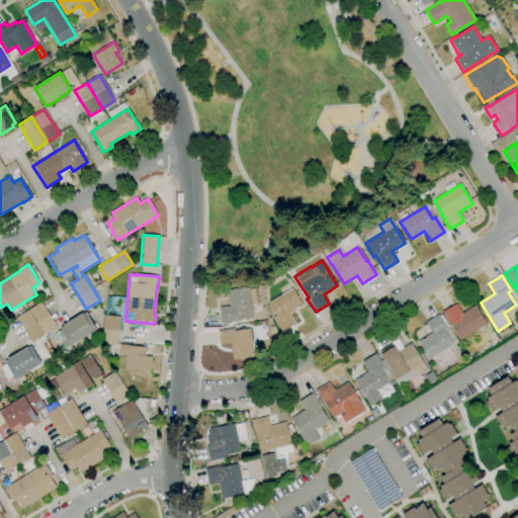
[(222,323),(220,308),(230,307),(229,300),(227,301),(225,290),(249,287),(249,289),(258,288),(261,304),(251,306),(253,319),(222,323)]
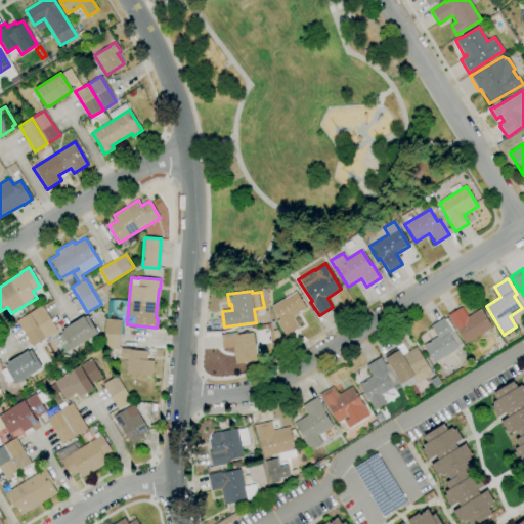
[(285,337),(275,321),(279,319),(271,306),(296,291),(306,309),(293,317),(299,328),(285,337)]
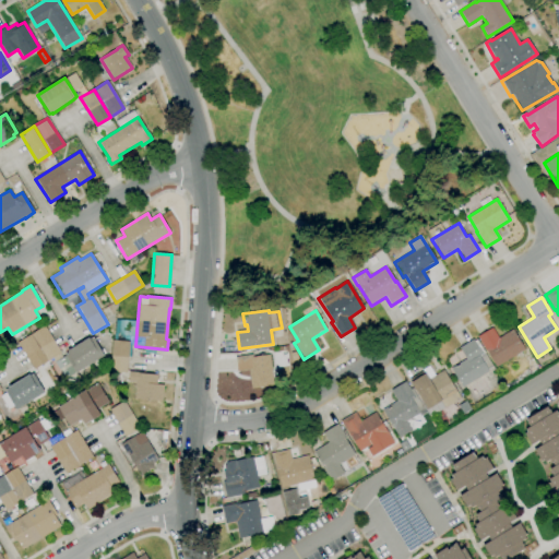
[(34,370),(16,343),(44,325),(61,353),(59,354),(61,358),(55,363),(52,359),(34,370)]
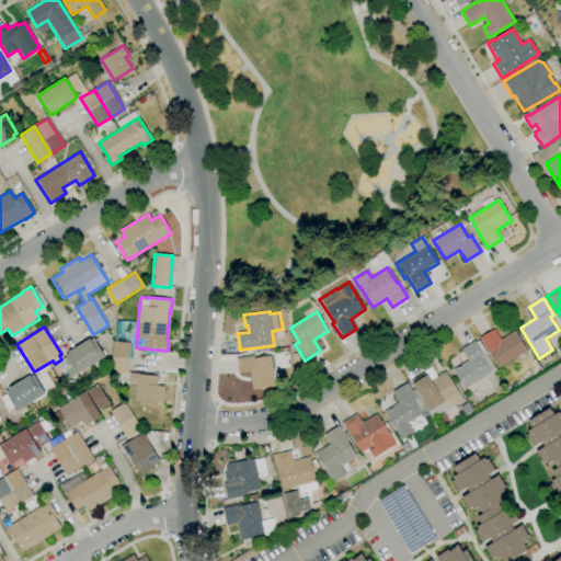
[(497,368),(487,350),(487,351),(479,339),(493,329),(500,340),(514,331),(527,351),(497,368)]
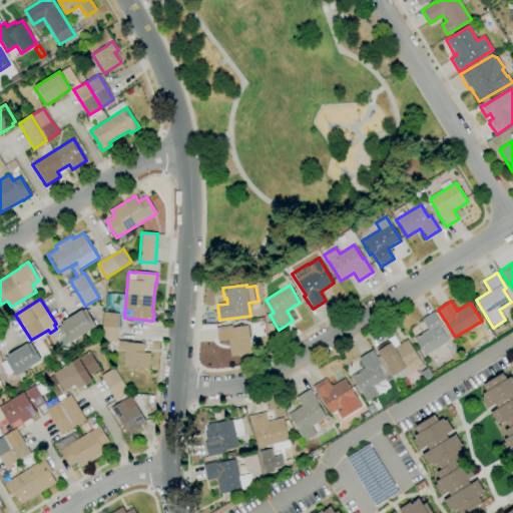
[(69,343),(59,325),(61,324),(61,323),(81,310),(82,311),(84,310),(95,327),(69,343)]
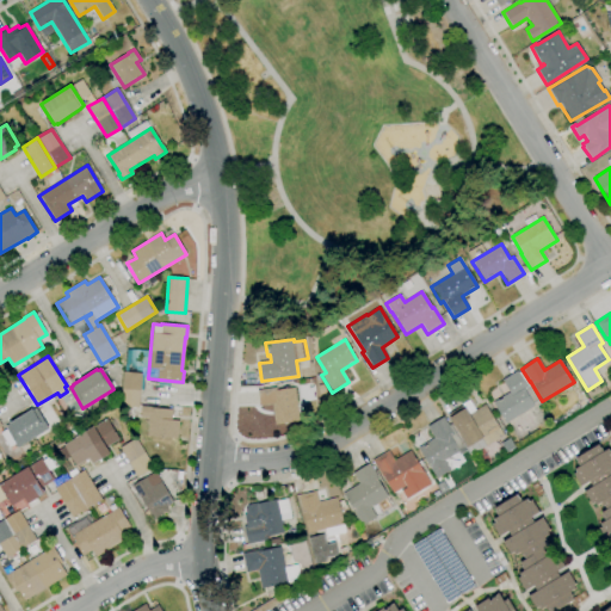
[(505,424),(493,402),(510,393),(501,380),(517,370),(528,387),(524,389),(534,406),(505,424)]
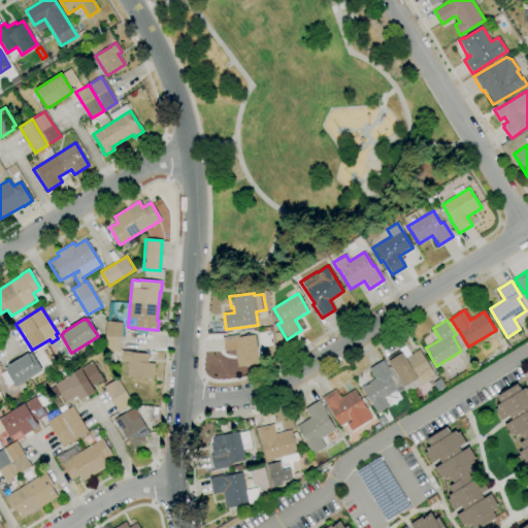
[(120,353),(103,352),(105,322),(122,323),(120,353)]
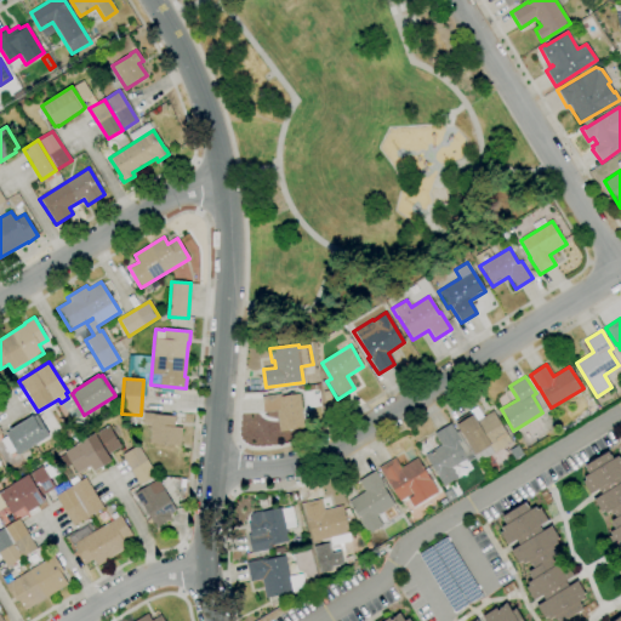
[(280,432),(277,411),(263,414),(261,397),(280,394),(280,397),(297,394),(303,428),(280,432)]
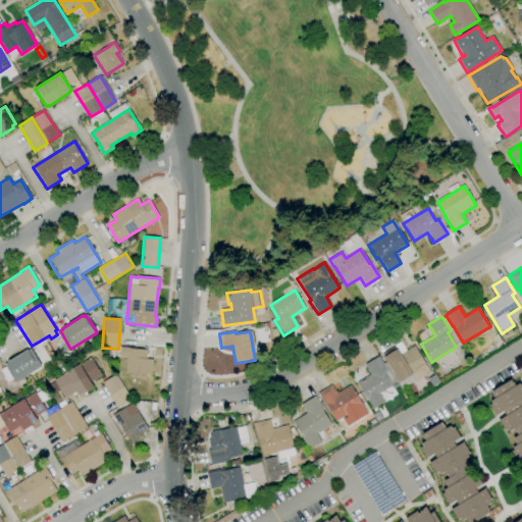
[(399,382),(382,357),(397,348),(401,354),(414,346),(430,372),(415,381),(411,375),(399,382)]
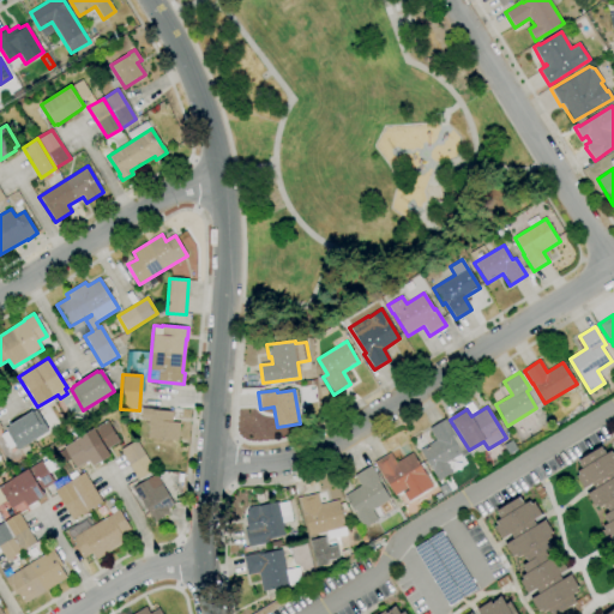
[(178,441),(146,439),(149,420),(140,420),(142,408),(151,409),(151,410),(173,411),(172,422),(180,423),(178,441)]
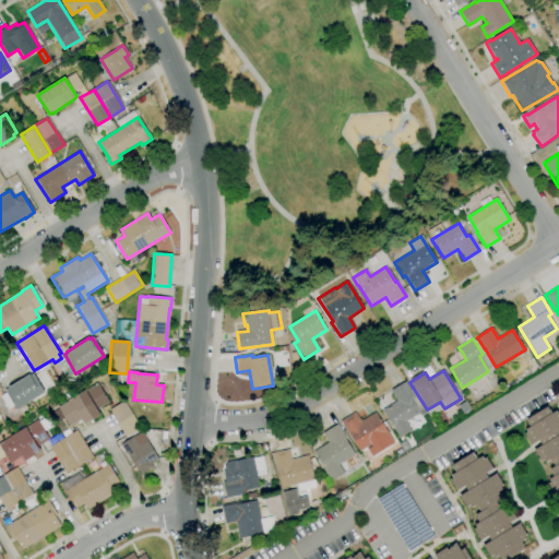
[(16,409),(14,406),(8,409),(0,396),(6,393),(4,391),(8,389),(7,388),(28,375),(30,376),(33,373),(44,393),(16,409)]
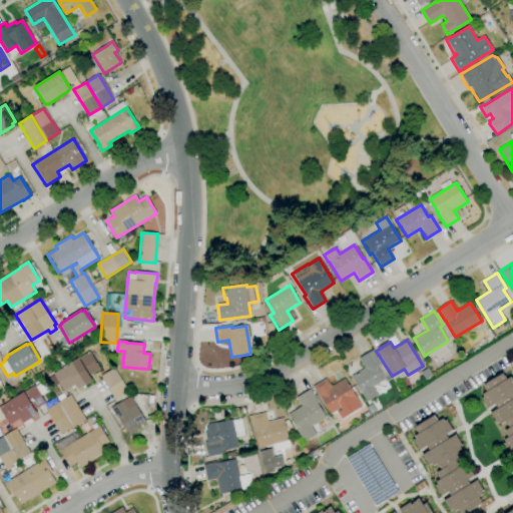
[(366,402),(350,376),(364,368),(358,358),(372,350),(376,357),(378,357),(388,375),(384,377),(386,379),(373,387),(377,395),(366,402)]
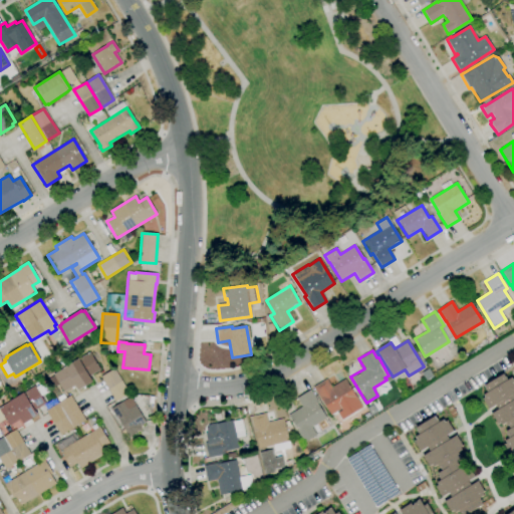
[(63,393),(53,373),(62,369),(61,367),(64,365),(64,366),(78,358),(90,351),(100,370),(89,376),(92,382),(77,391),(75,386),(63,393)]
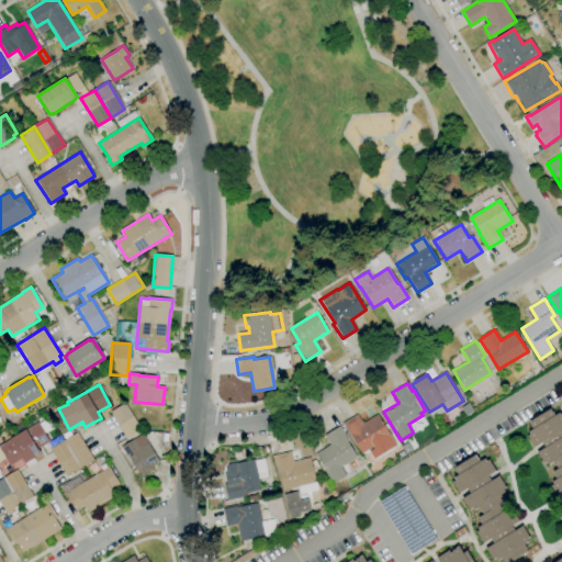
[(126,439),(109,413),(124,403),(141,430),(126,439)]
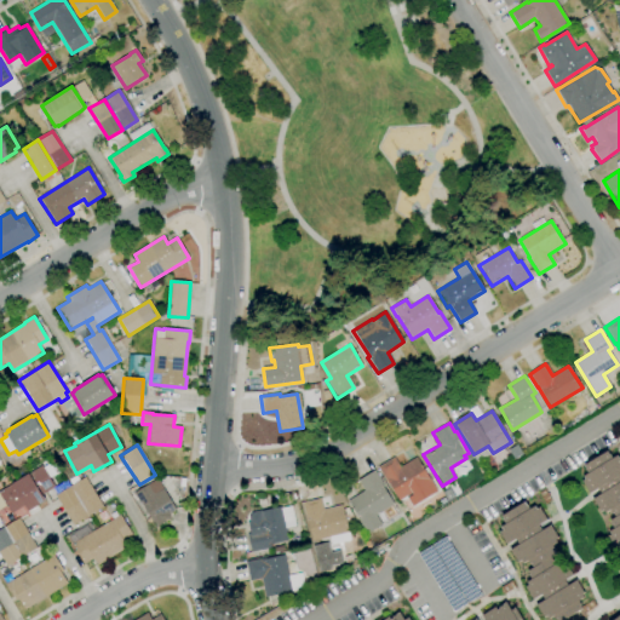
[(619,545),(614,549),(607,537),(610,535),(609,532),(613,529),(610,524),(612,524),(610,521),(614,517),(609,510),(604,512),(603,510),(600,511),(592,499),(601,494),(597,488),(589,494),(581,481),(584,480),(583,476),(587,474),(585,470),(586,469),(584,465),(607,452),(608,454),(609,454),(612,458),(616,455),(619,458),(619,457),(619,545)]
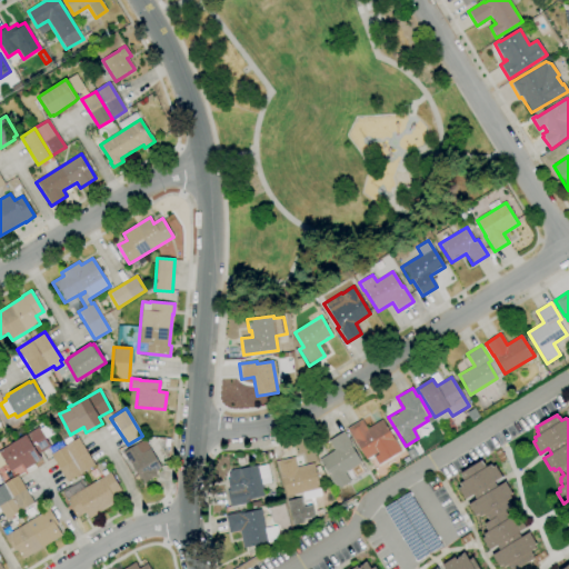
[(366,459),(357,443),(356,445),(346,429),(361,419),(367,429),(381,419),(396,442),(401,451),(378,465),(373,457),(378,455),(377,452),(366,459)]
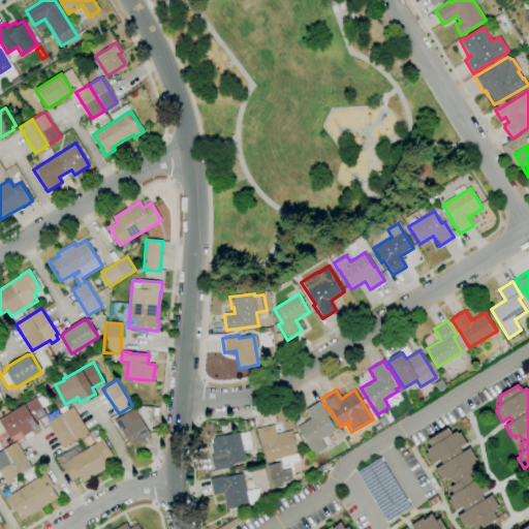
[(9,438),(0,424),(0,418),(9,413),(24,404),(35,397),(36,400),(42,396),(48,404),(41,408),(47,415),(35,423),(38,428),(24,437),(20,432),(9,438)]
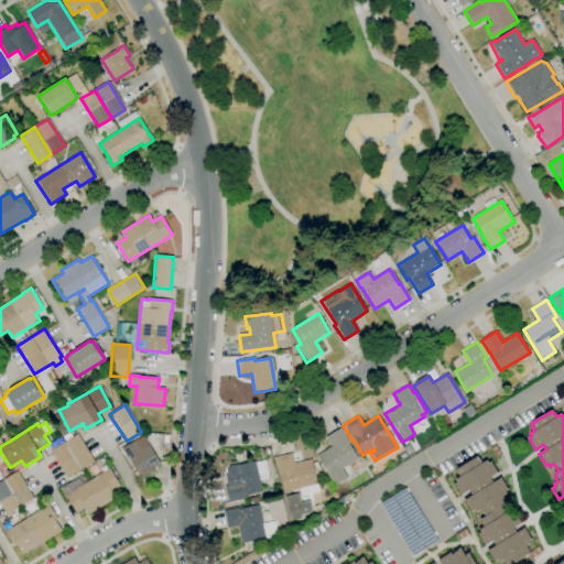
[(334,486),(327,476),(328,475),(316,456),(332,446),(325,437),(340,427),(349,443),(348,443),(357,458),(342,468),(347,477),(334,486)]
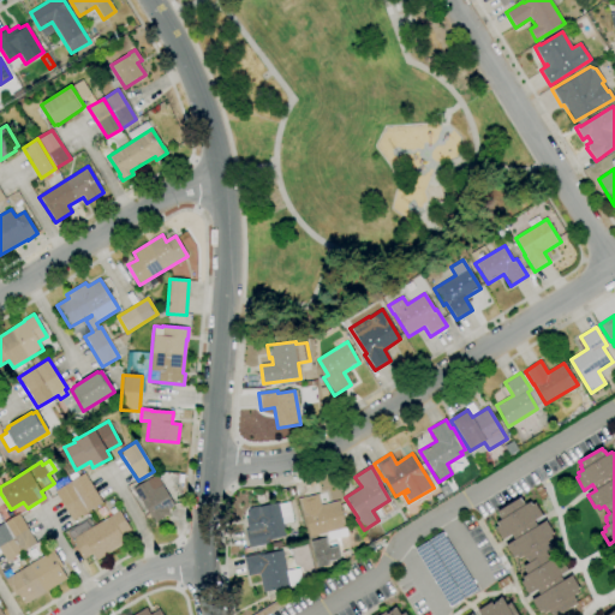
[(84,473),(102,503),(72,521),(54,493),(58,490),(53,484),(65,476),(70,482),(84,473)]
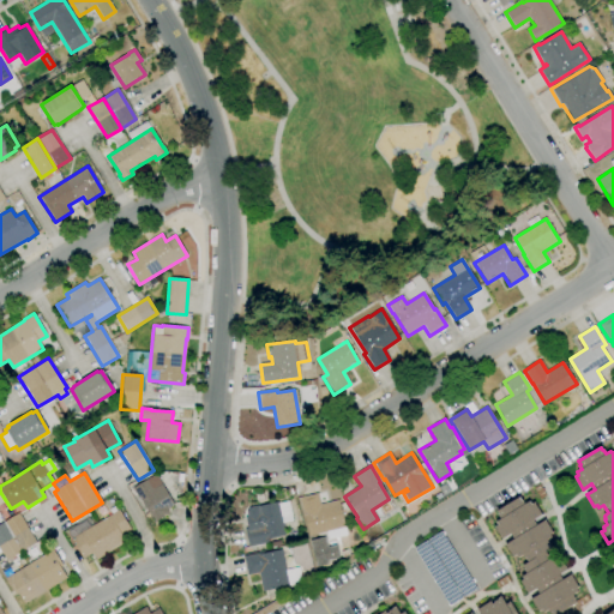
[(154,523),(152,521),(149,523),(144,516),(149,513),(140,499),(139,500),(132,488),(155,474),(174,505),(169,509),(168,516),(163,516),(163,517),(154,523)]
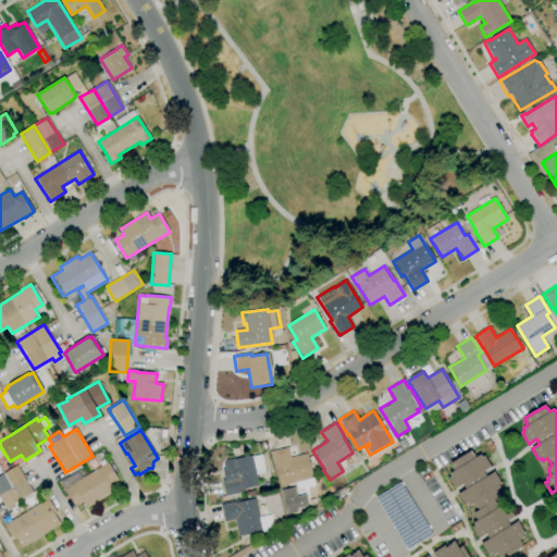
[(403,450),(397,442),(403,438),(408,446),(403,450)]
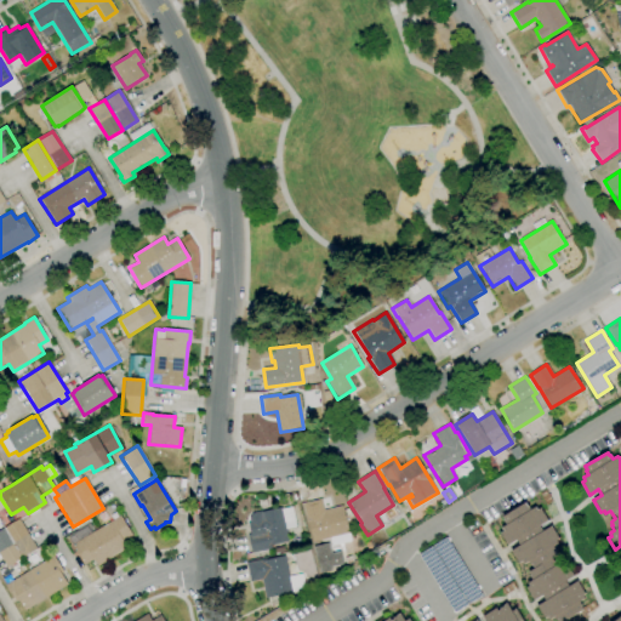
[(314,550),(308,523),(306,523),(302,503),(320,499),(323,511),(342,506),(351,541),(314,550)]
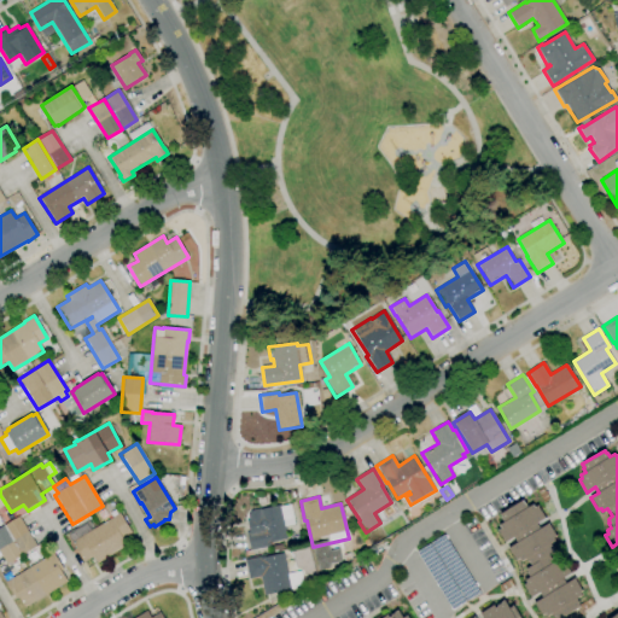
[(577,617),(564,617),(561,617),(554,617),(552,613),(547,617),(544,613),(542,616),(535,602),(542,598),(540,593),(530,598),(522,583),(531,578),(526,569),(531,566),(529,563),(528,563),(525,559),(520,561),(519,559),(516,560),(508,548),(516,543),(513,537),(505,542),(497,530),(500,529),(497,526),(503,523),(501,519),(499,514),(523,500),(524,503),(525,503),(528,507),(532,505),(534,507),(537,505),(546,518),(536,523),(540,529),(549,524),(557,536),(553,537),(555,540),(551,543),(553,548),(552,548),(554,552),(548,555),(549,559),(551,558),(554,563),(561,558),(570,573),(563,577),(566,584),(575,578),(582,590),(578,593),(581,596),(576,599),(578,602),(577,602),(579,606),(575,608),(579,617),(577,617)]
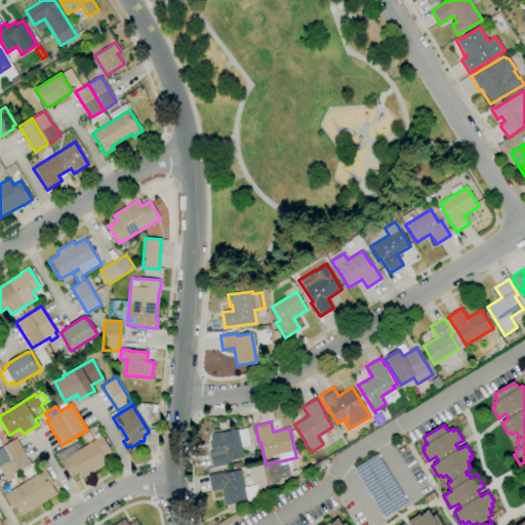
[(212,468),(209,452),(211,451),(209,443),(211,442),(210,439),(213,434),(220,433),(237,430),(243,457),(229,460),(229,465),(212,468)]
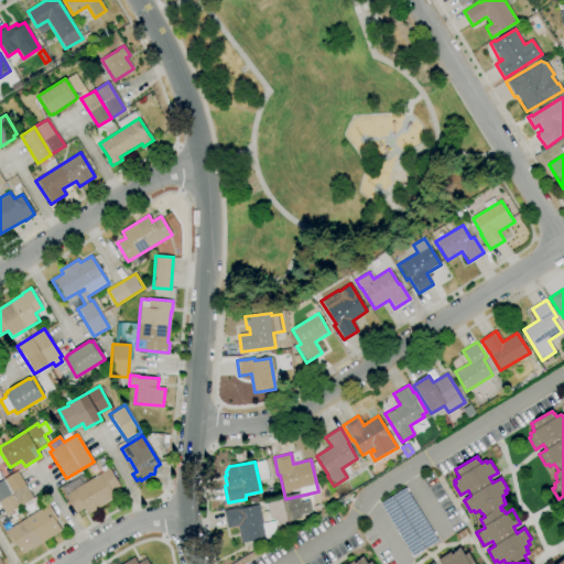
[(88,514),(85,508),(76,513),(65,495),(108,468),(120,487),(111,491),(116,497),(88,514)]
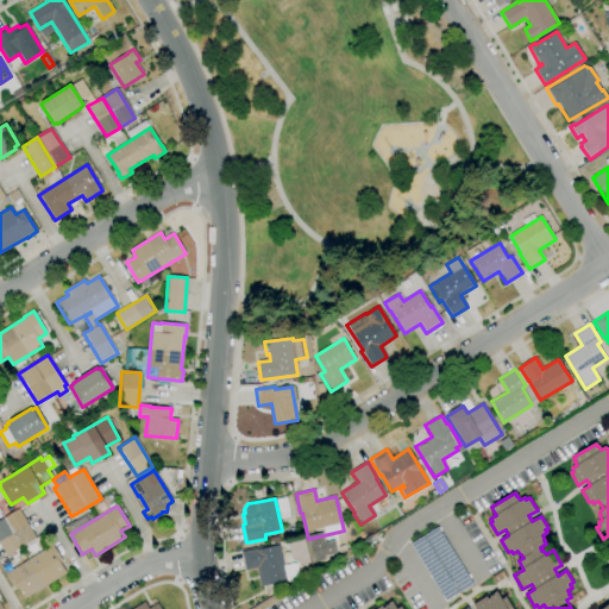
[(6,557),(0,546),(0,520),(18,509),(36,539),(6,557)]
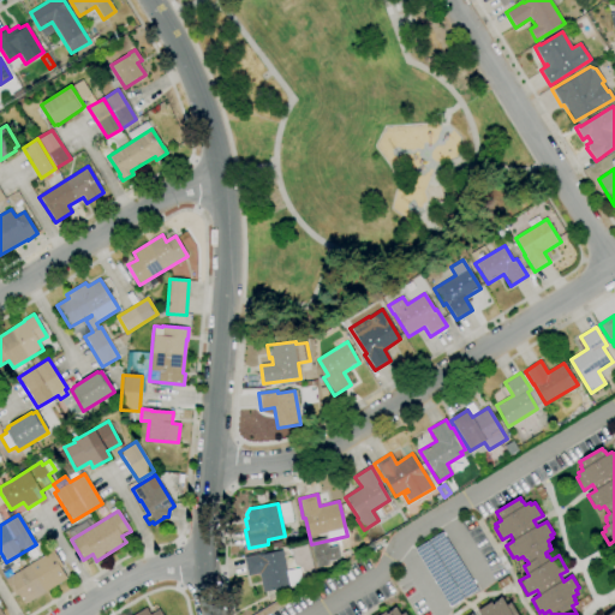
[(24,605),(18,595),(15,596),(5,579),(53,550),(63,567),(60,568),(66,579),(24,605)]
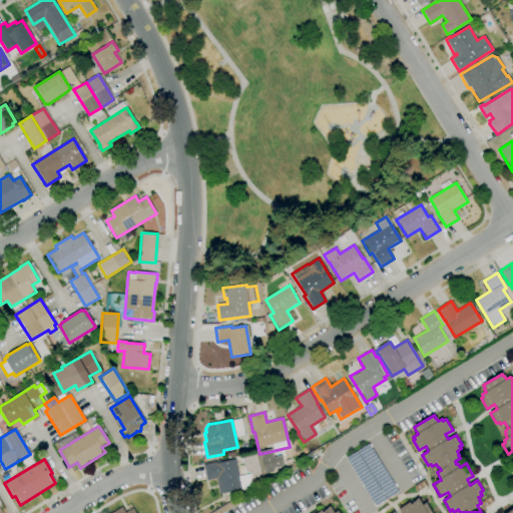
[(219,495),(215,479),(206,481),(202,465),(217,462),(218,463),(234,459),(238,477),(249,474),(252,487),(226,492),(227,493),(219,495)]
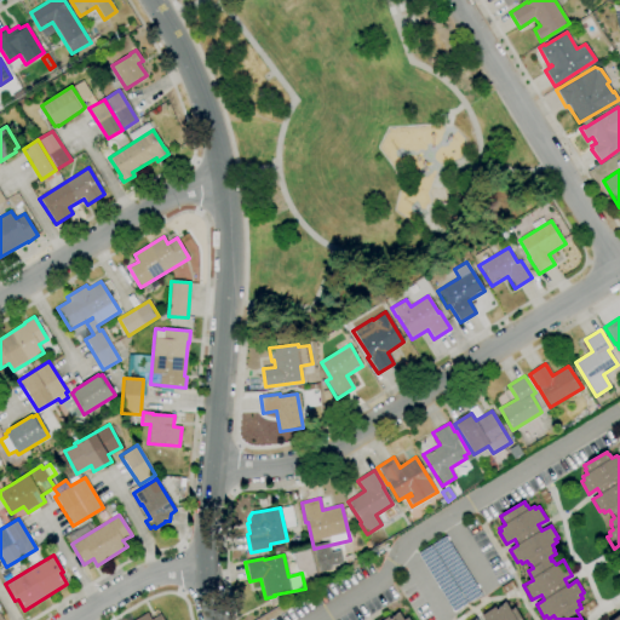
[(474,619),(476,619),(483,619),(481,615),(494,607),(497,609),(499,608),(498,608),(503,606),(501,604),(505,602),(510,610),(515,607),(522,619),(474,619)]
